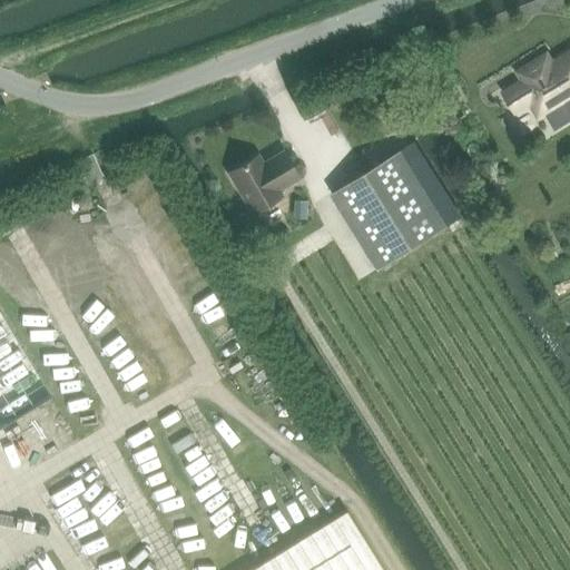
[(509,90),(505,92),(517,110),(519,108),(531,100),(536,98),(546,112),(566,100),(569,107),(569,106),(569,52),(552,64),(547,55),(538,60),(520,71),(526,80),(521,82),(509,90)]
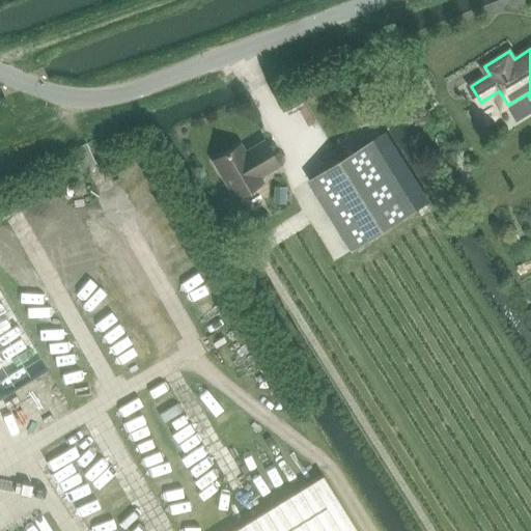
[(214,161),(235,198),(262,182),(259,176),(279,165),(264,141),(246,151),(241,144),(214,161)]
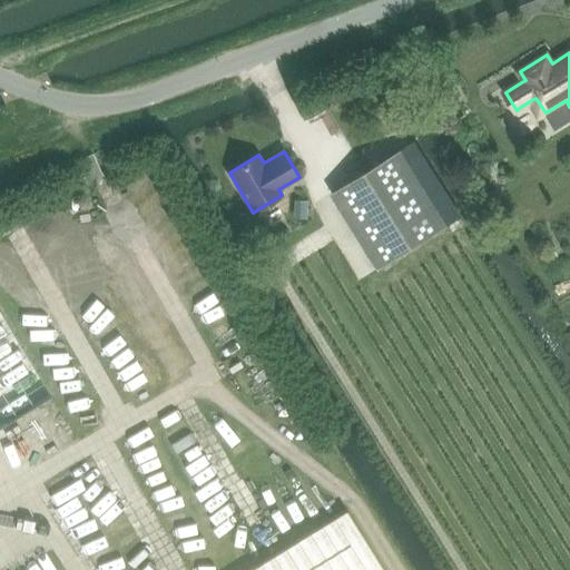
[(371,169),(333,193),(352,223),(390,199),(371,169)]
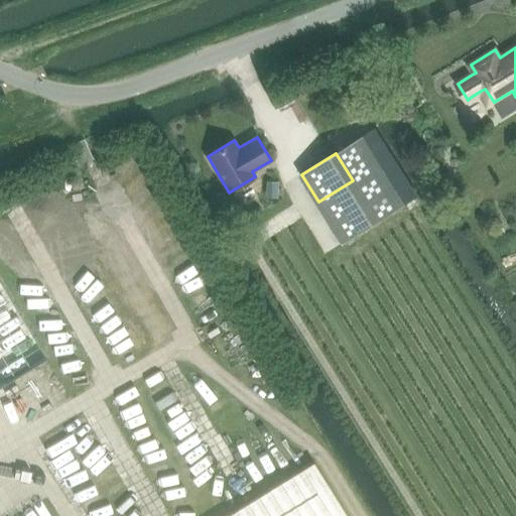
[(68,212),(78,202),(61,186),(52,197),(68,212)]
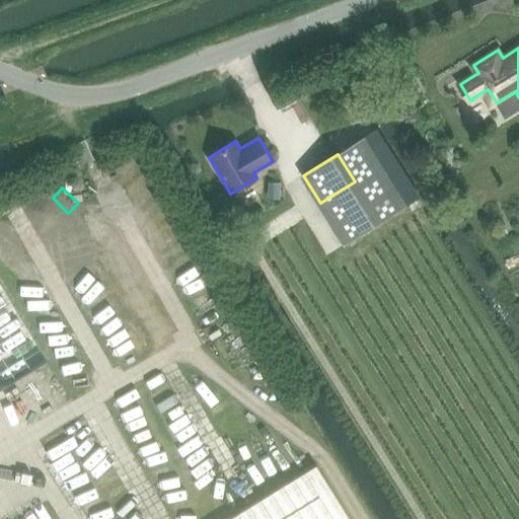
[(17,202),(9,205),(15,223),(23,220),(17,202)]
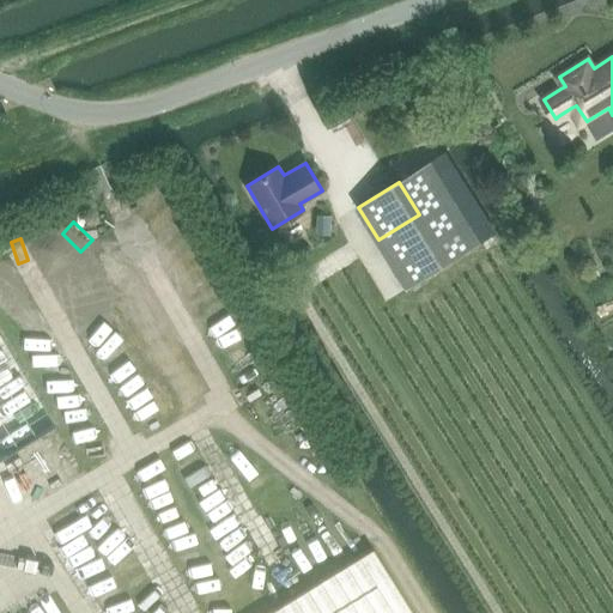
[(54,250),(43,271),(54,277),(65,256),(54,250)]
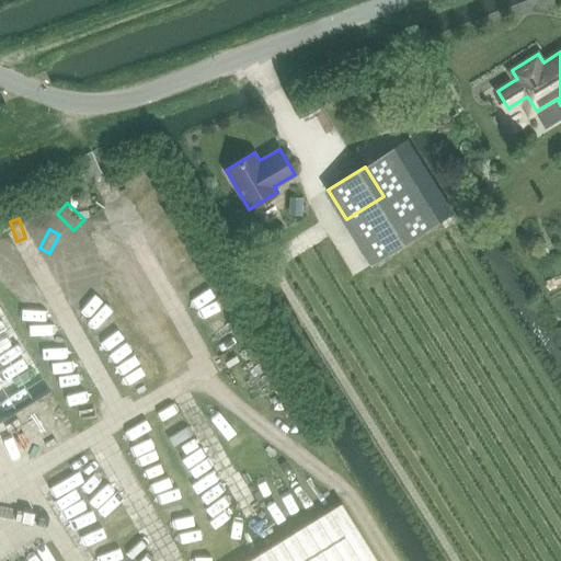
[(96,250),(101,260),(118,253),(115,243),(96,250)]
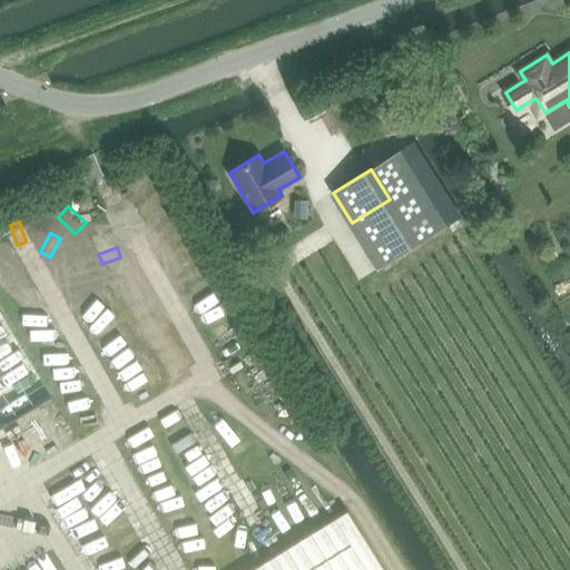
[(66,282),(80,257),(66,249),(60,259),(64,261),(55,276),(66,282)]
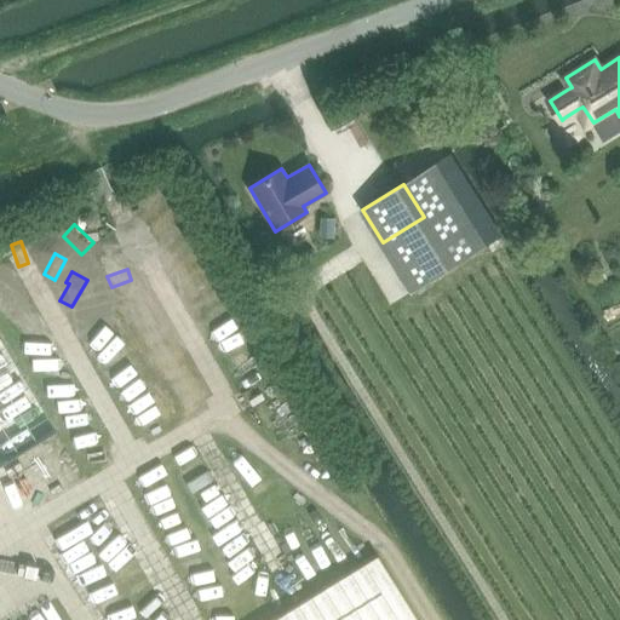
[(211,276),(184,291),(213,342),(240,327),(211,276)]
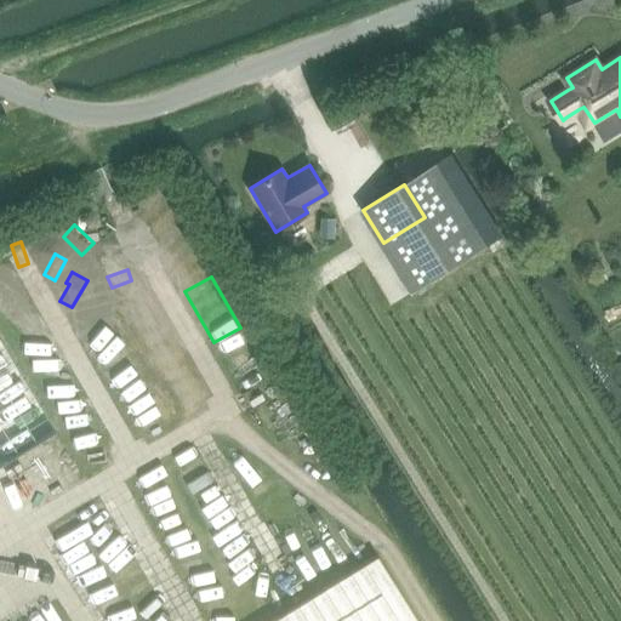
[(93,347),(104,328),(95,322),(84,341),(93,347)]
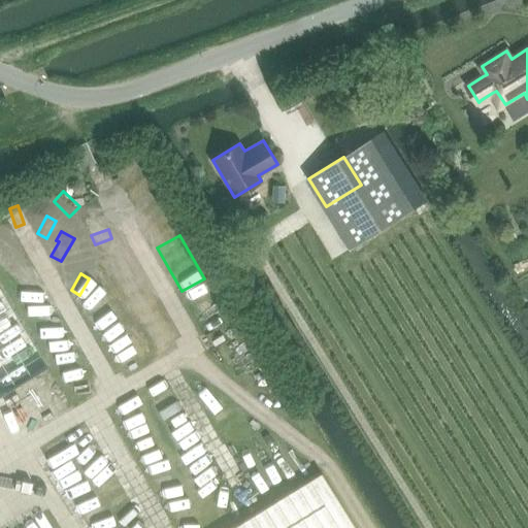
[(123,291),(139,283),(134,273),(118,282),(123,291)]
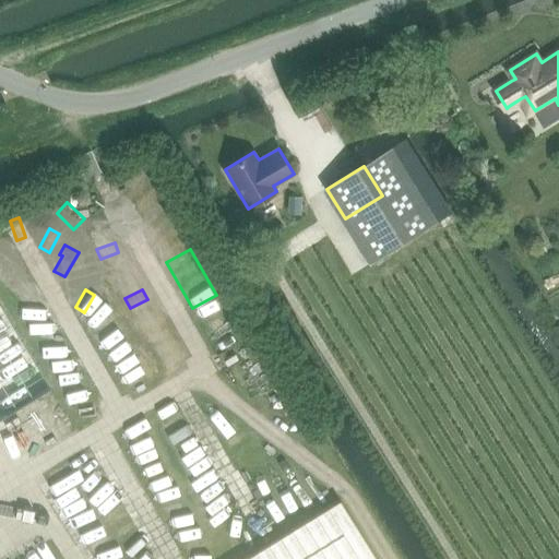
[(0,300),(0,417),(52,387),(0,300)]
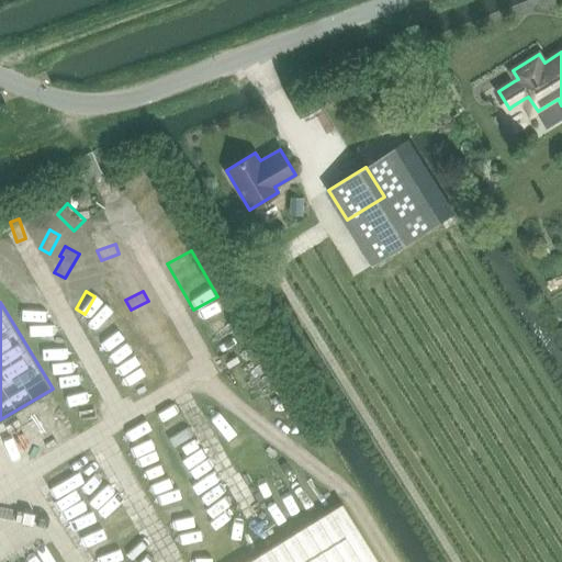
[(98,335),(112,318),(104,312),(89,328),(98,335)]
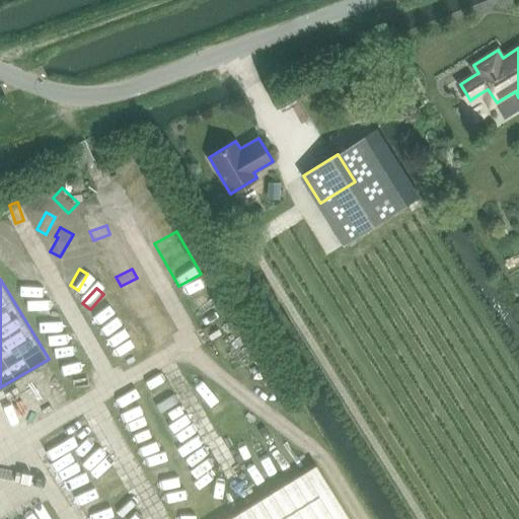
[(88,312),(93,321),(112,310),(106,302),(88,312)]
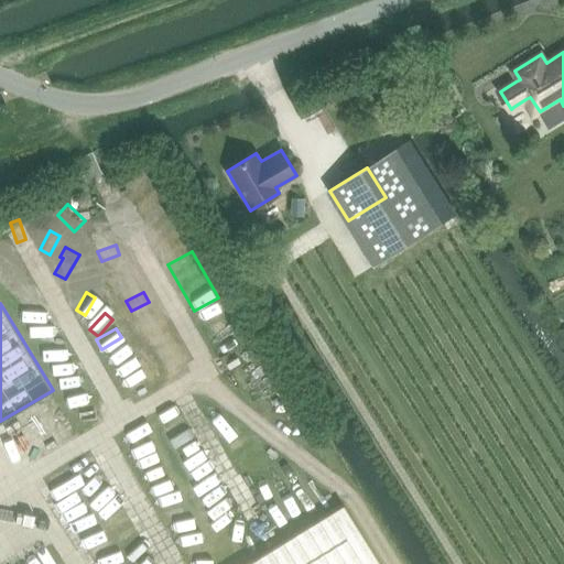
[(165,343),(154,348),(162,367),(174,361),(165,343)]
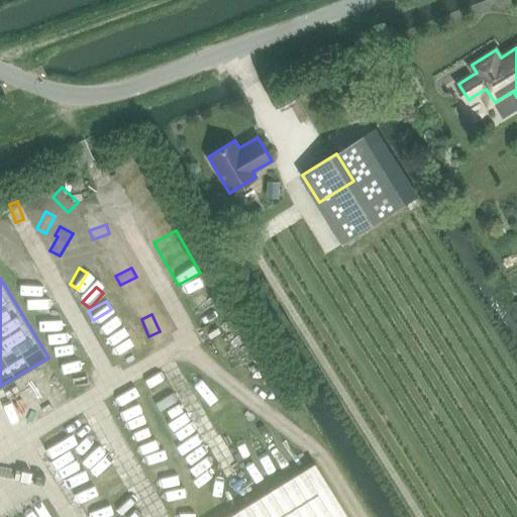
[(115,320),(100,333),(112,348),(128,336),(115,320)]
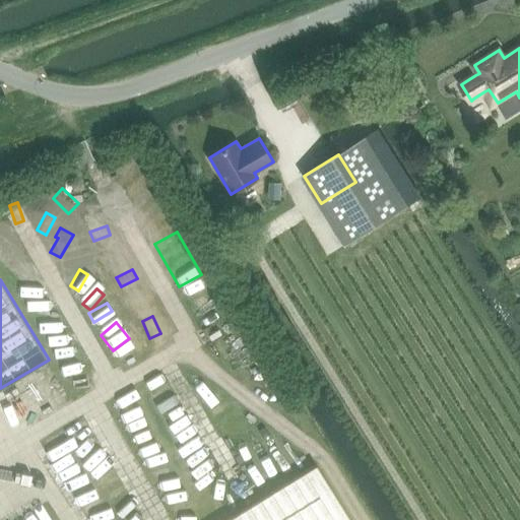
[(39,395),(49,389),(41,373),(29,378),(39,395)]
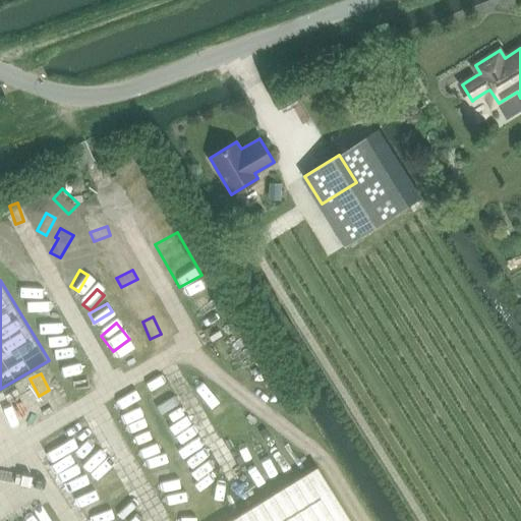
[(157,411),(177,398),(164,379),(143,391),(157,411)]
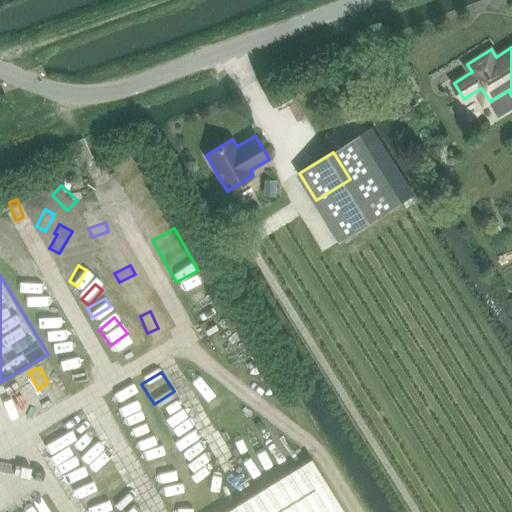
[(22,377),(11,385),(22,403),(34,396),(22,377)]
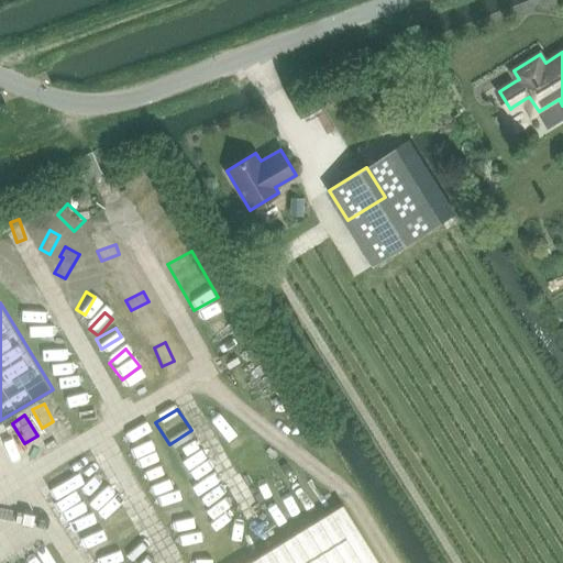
[(132,466),(158,450),(146,432),(134,440),(138,444),(123,454),(132,466)]
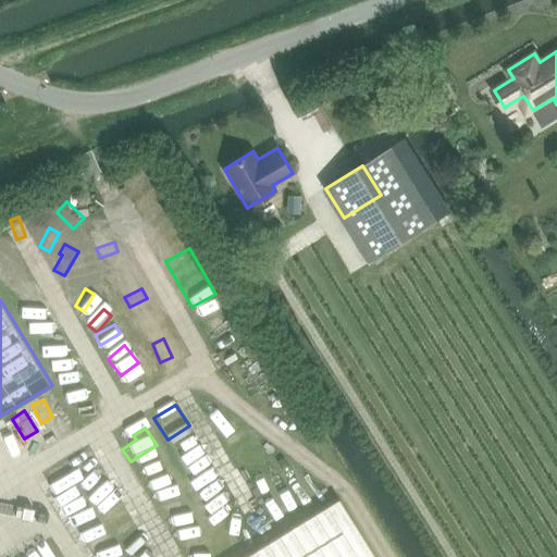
[(107,450),(94,456),(102,475),(115,470),(107,450)]
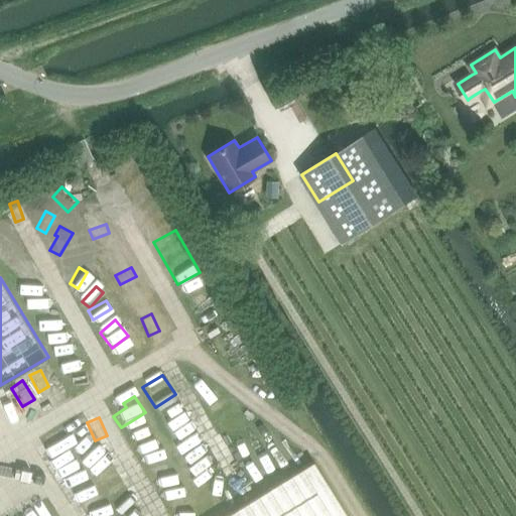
[(77,432),(85,447),(94,442),(86,427),(77,432)]
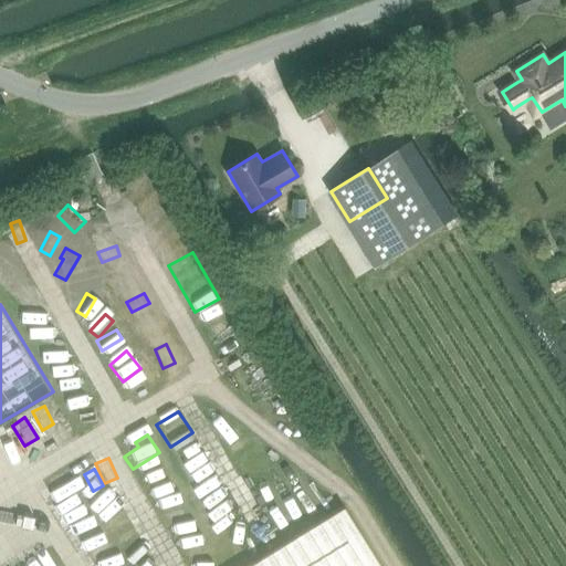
[(290,485),(281,489),(287,509),(296,505),(290,485)]
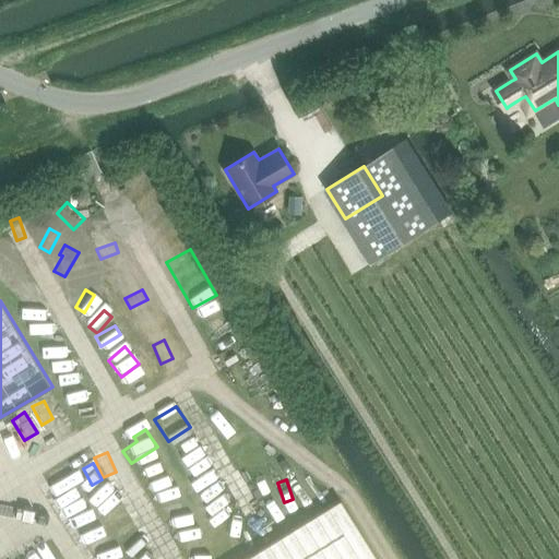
[(0,522),(22,507),(12,492),(0,501),(0,522)]
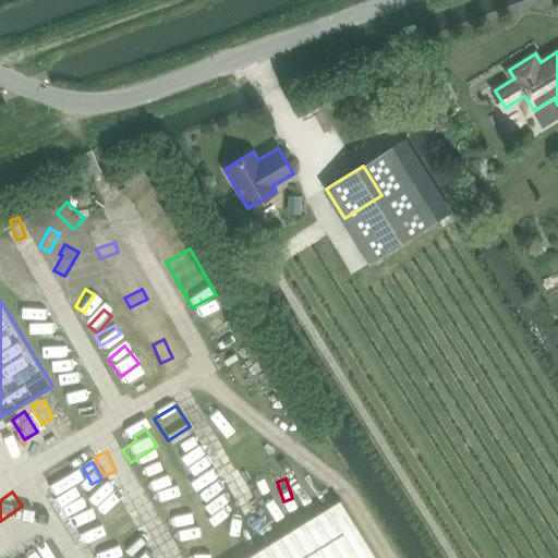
[(373,557),(338,500),(244,557),(373,557)]
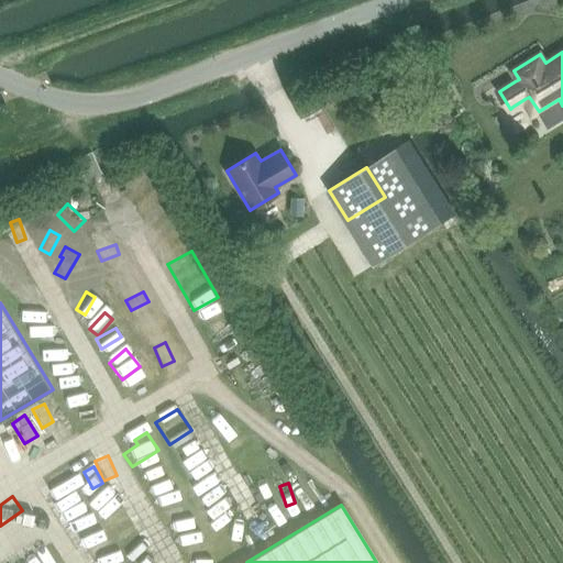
[(152,552),(172,556),(181,517),(162,511),(152,552)]
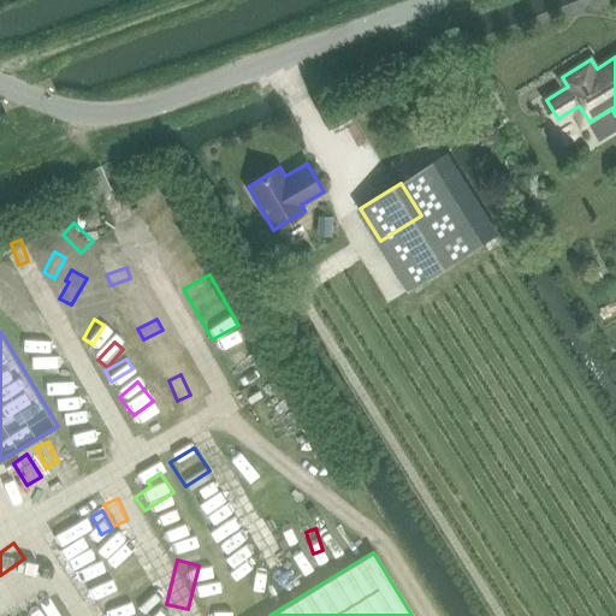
[(5,586),(15,594),(29,578),(21,569),(5,586)]
